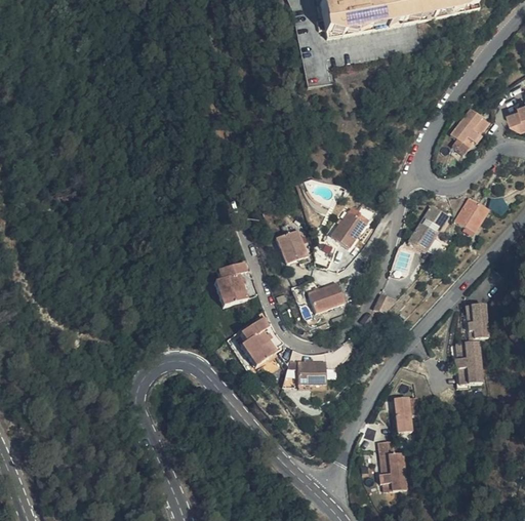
[(330,0),(320,2),(321,3),(323,14),(327,38),(481,9),(479,2),(483,0),(330,0)]
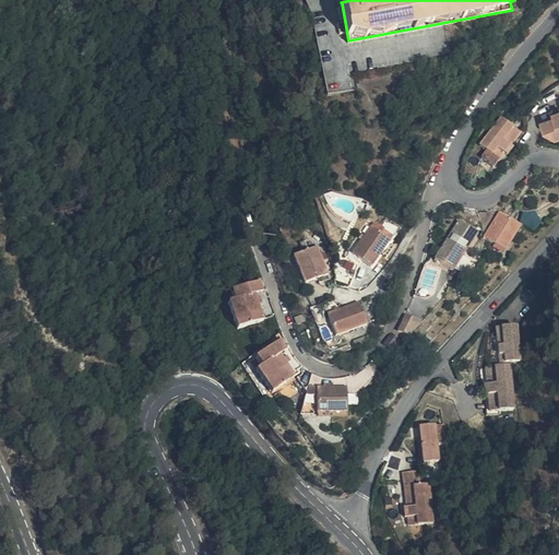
[(558,107),(554,109),(556,114),(540,118),(544,127),(555,124),(558,133),(558,132),(558,107)]
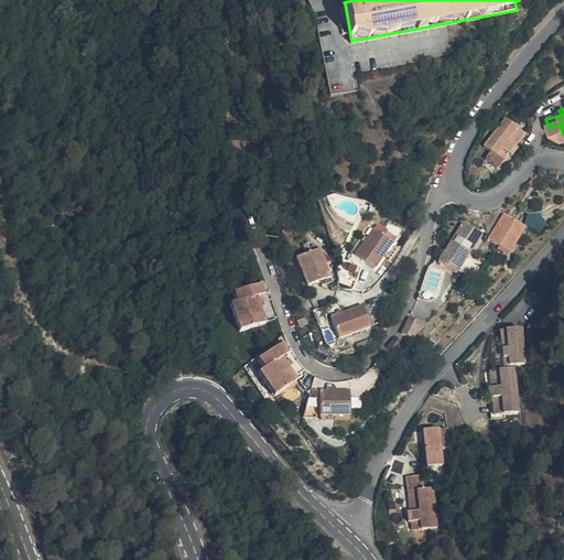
[(527,127),(508,114),(487,142),(492,147),(487,153),(499,163),(510,149),(508,148),(513,140),(516,141),(527,127)]
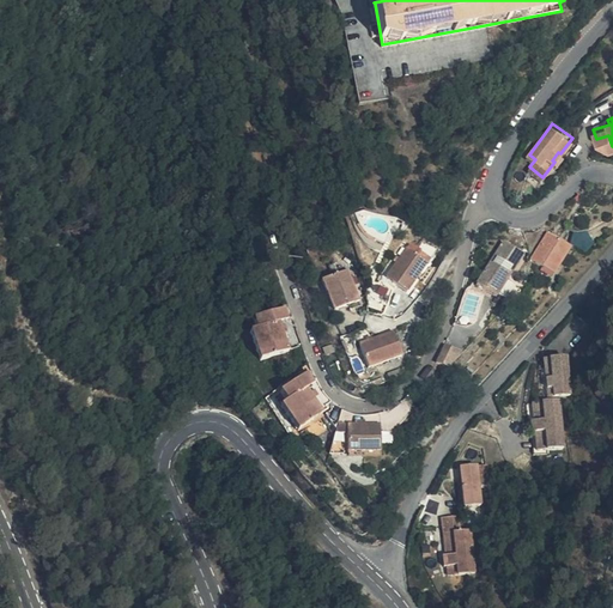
[(560,153),(558,152),(552,160),(554,162),(556,164),(563,156),(560,153)]
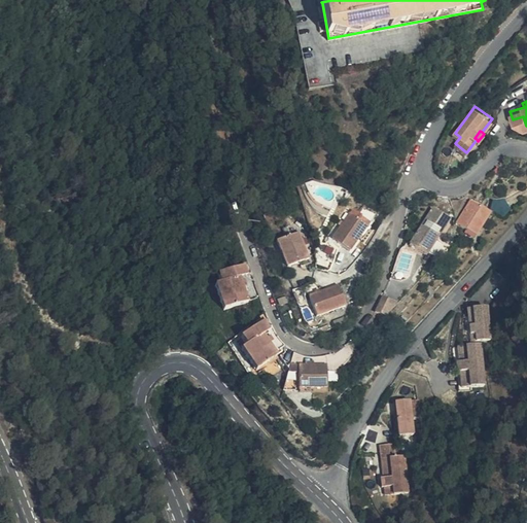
[(492,207),(471,195),(458,217),(478,230),(492,207)]
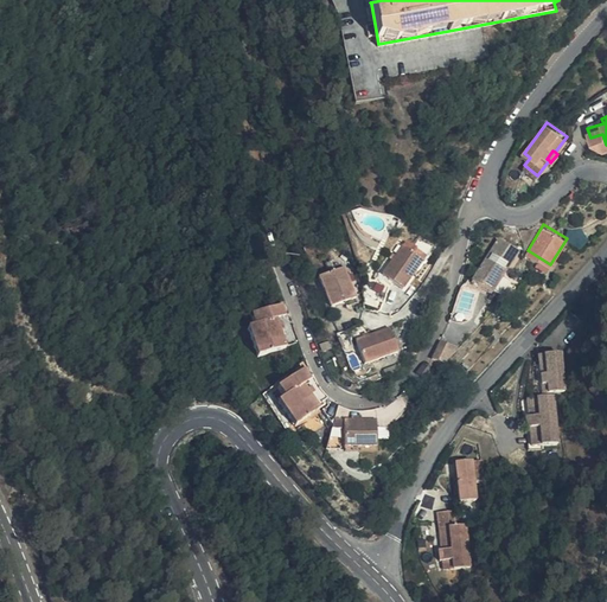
[(519,245),(500,234),(473,276),(491,288),(519,245)]
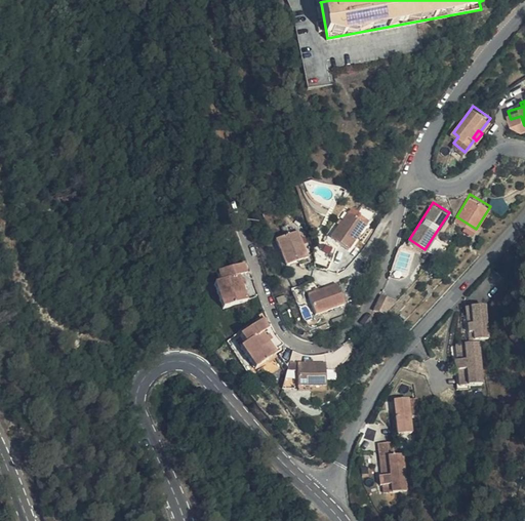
[(352,207),(332,233),(351,246),(360,233),(369,221),(352,207)]
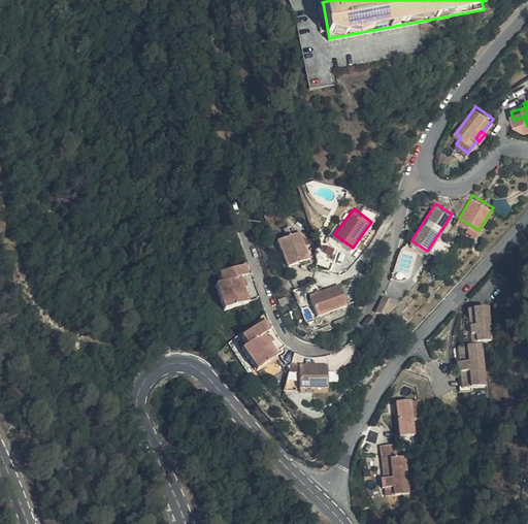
[(375,224),(371,222),(362,234),(366,237),(375,224)]
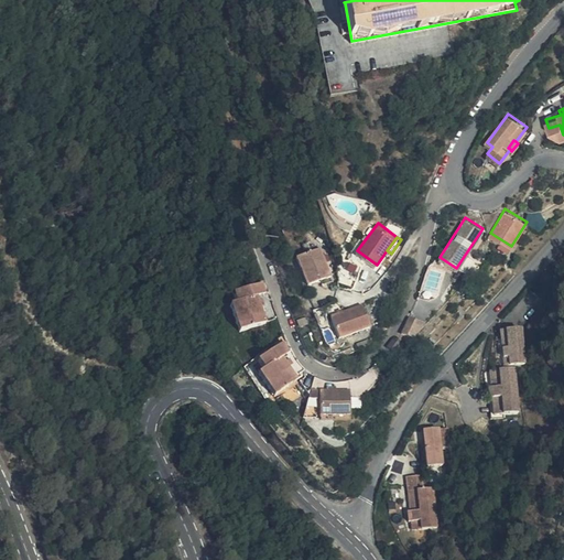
[(332,272),(321,245),(296,255),(308,282),(332,272)]
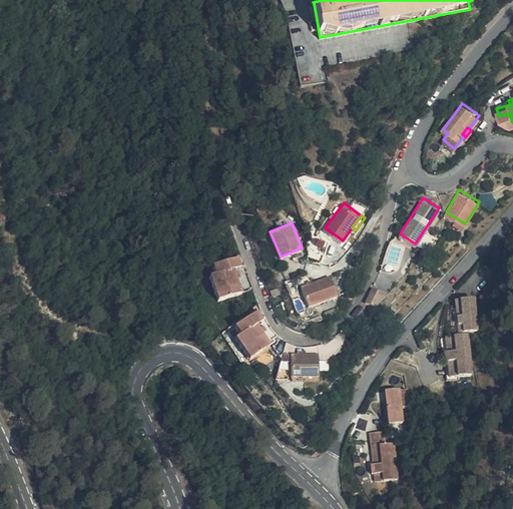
[(244,263),(241,253),(213,263),(216,273),(209,275),(216,298),(244,289),(236,266),(244,263)]
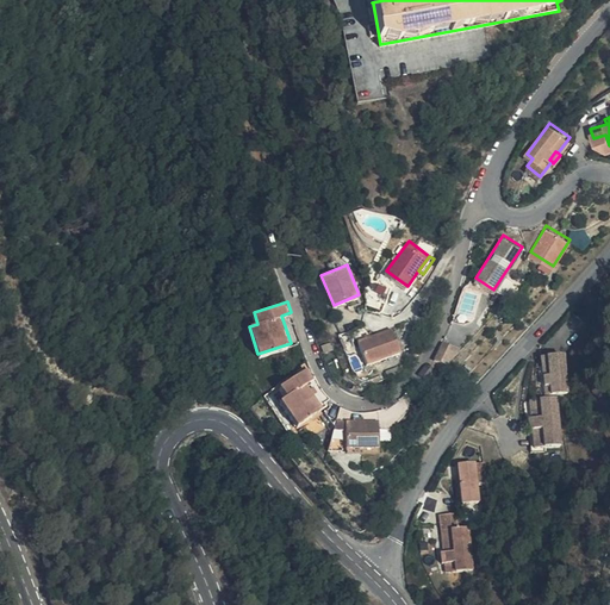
[(402,350),(392,325),(358,338),(367,363),(402,350)]
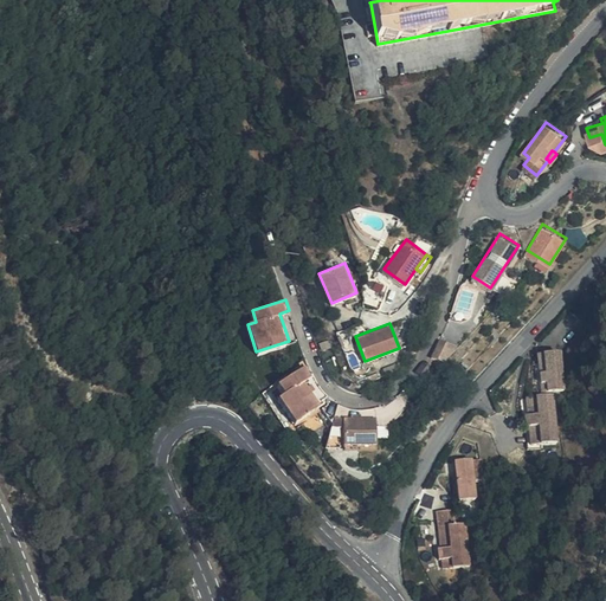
[(433,353),(444,357),(459,344),(442,335),(433,353)]
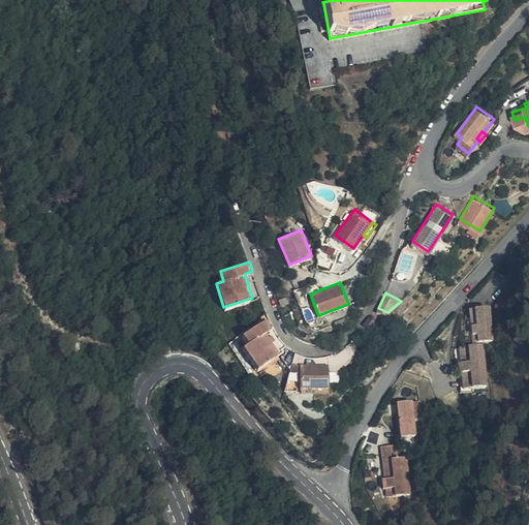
[(470,305),(474,339),(493,337),(490,303),(470,305)]
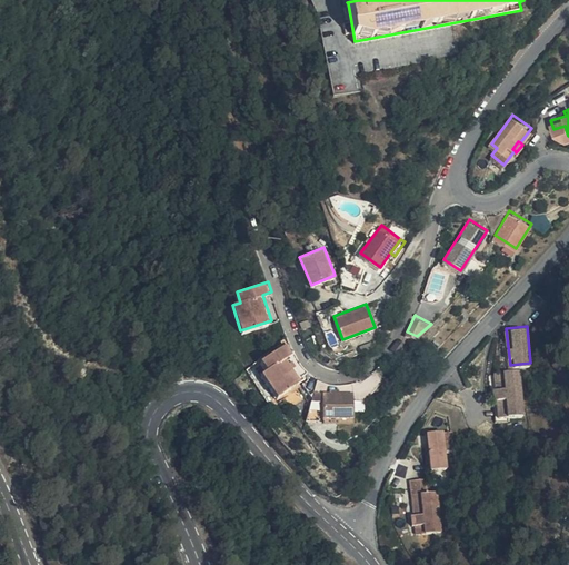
[(287,365),(280,354),(248,375),(269,406),(295,390),(280,369),(287,365)]
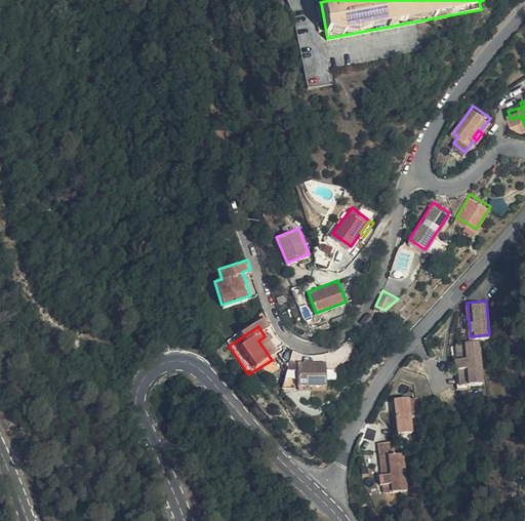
[(480,338),(457,341),(459,357),(461,357),(462,365),(460,365),(461,382),(471,381),(484,379),(480,338)]
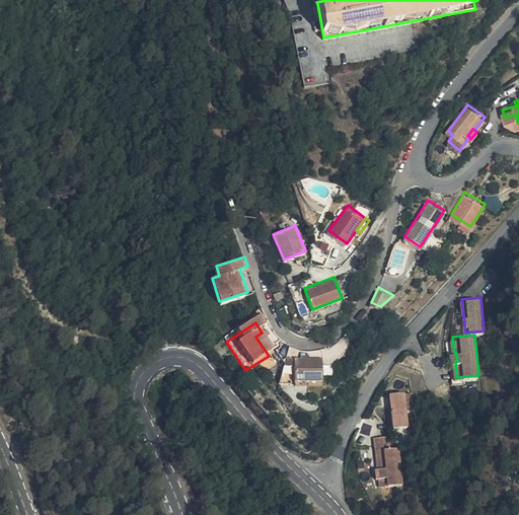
[(315,364),(340,355),(335,343),(329,347),(323,349),(316,351),(315,364)]
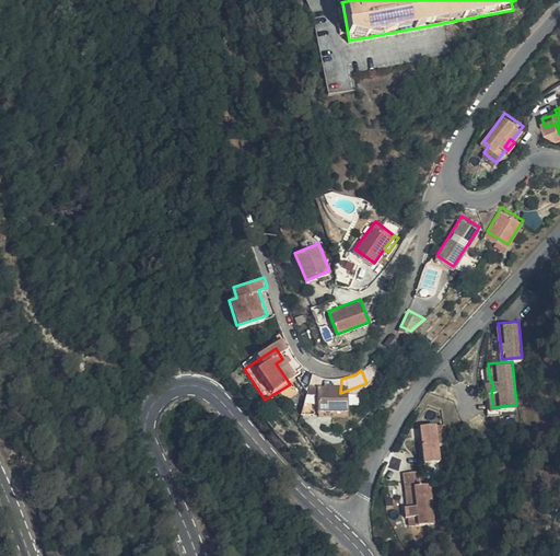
[(493,390),(492,381),(490,381),(487,381),(490,410),(502,409),(502,406),(492,407),(491,390),(493,390)]
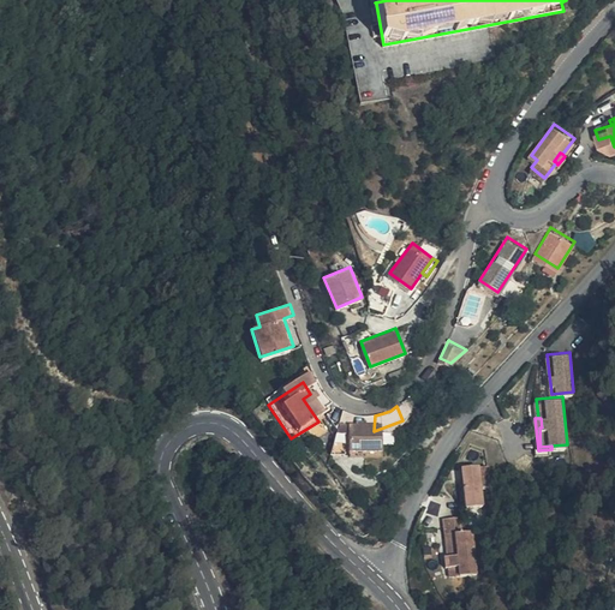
[(376,460),(377,431),(374,431),(342,432),(344,460),(376,460)]
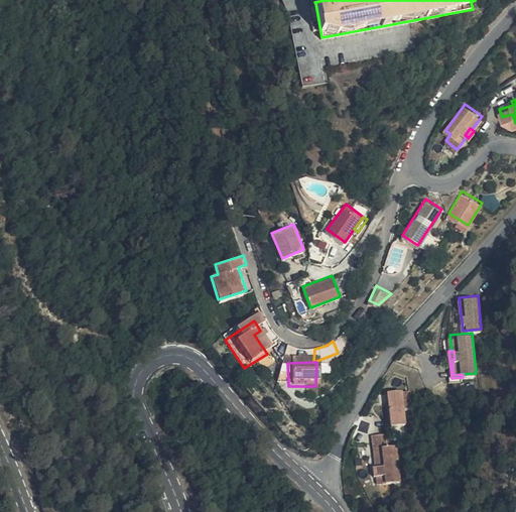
[(285,370),(278,370),(274,386),(285,386),(285,370)]
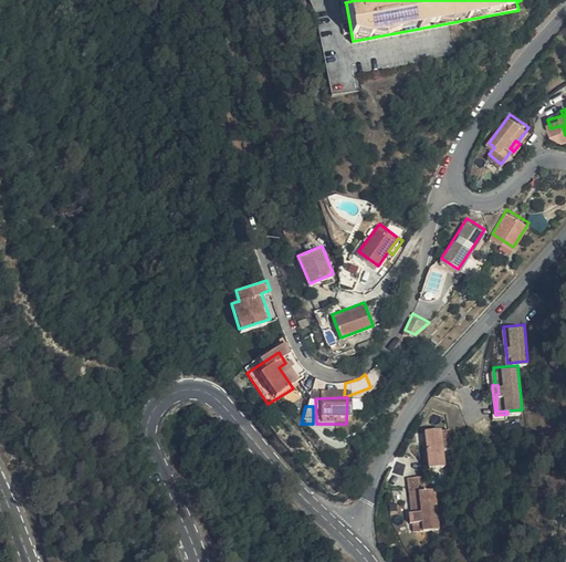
[(446,462),(441,425),(427,427),(428,437),(430,436),(431,445),(429,447),(430,464),(446,462)]
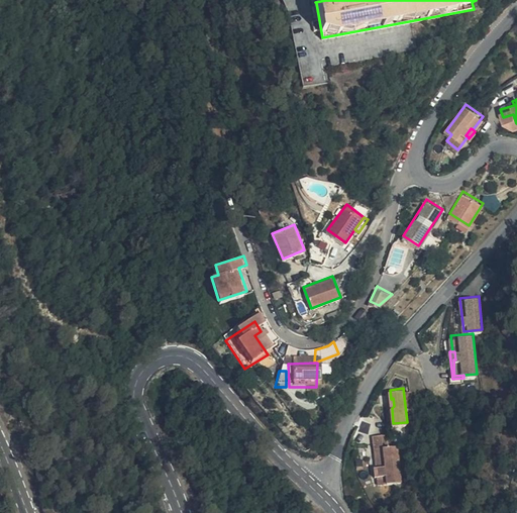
[(376,459),(376,447),(362,447),(363,481),(365,481),(366,490),(364,490),(364,498),(388,498),(387,459),(376,459)]
